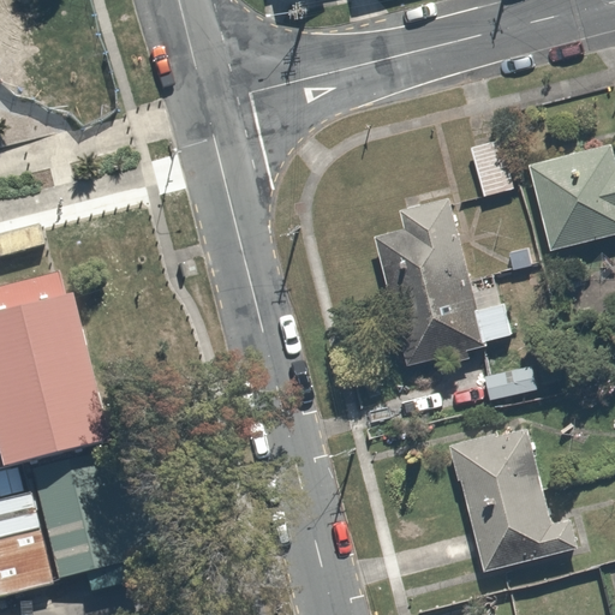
[(500,137),(472,145),(485,192),(514,184),(500,137)]
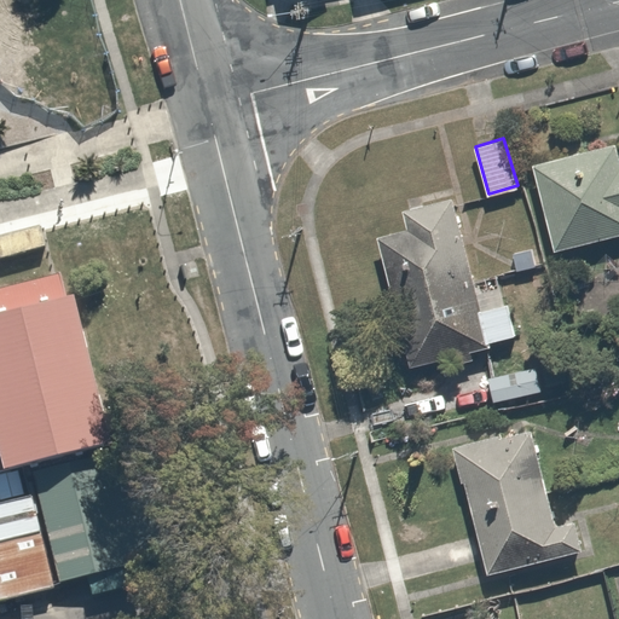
[(618,140),(532,162),(553,248),(618,231),(618,140)]
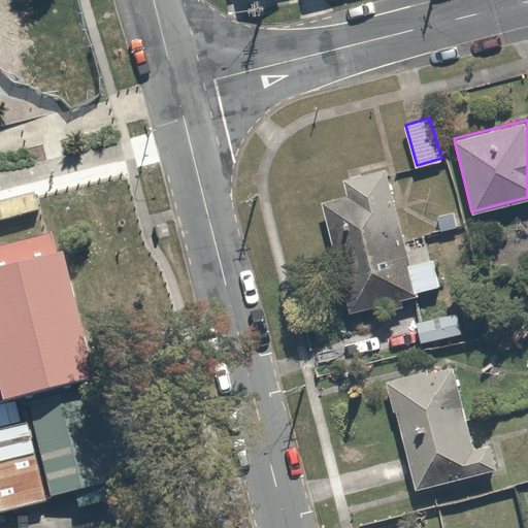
[(354,310),(411,298),(417,322),(450,315),(446,293),(433,238),(415,242),(406,204),(391,207),(390,202),(402,199),(398,178),(386,180),(383,168),(349,175),(352,191),(323,197),(333,244),(339,242),(354,310)]
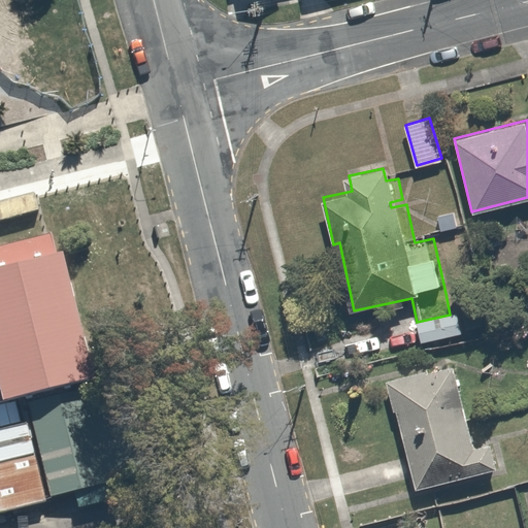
[(0,401),(24,396),(85,381),(91,378),(60,253),(56,254),(51,233),(0,245),(0,401)]
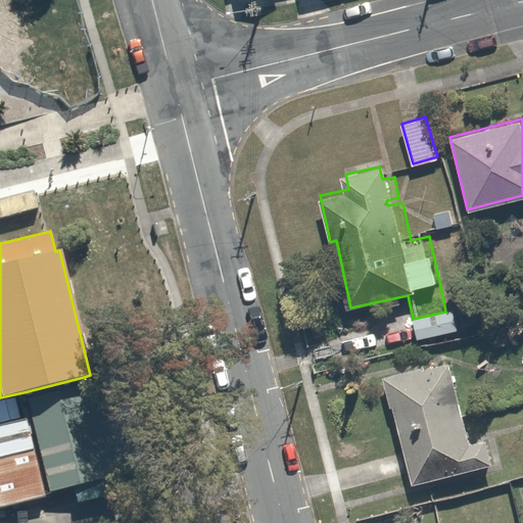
[(473,438),(452,359),(382,377),(412,484),(501,460),(493,433),(473,438)]
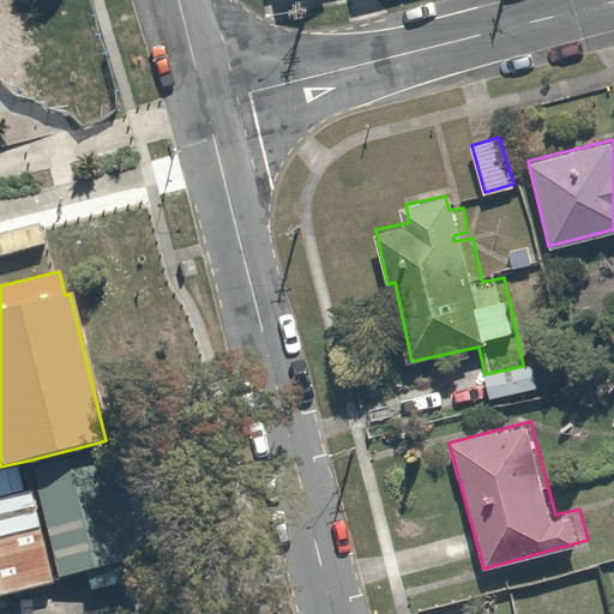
[(98,443),(28,461),(58,578),(130,560),(98,443)]
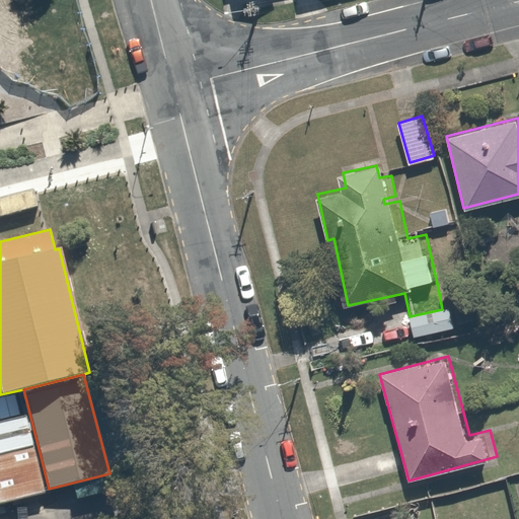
[(0,420),(19,416),(14,395),(0,398),(0,420)]
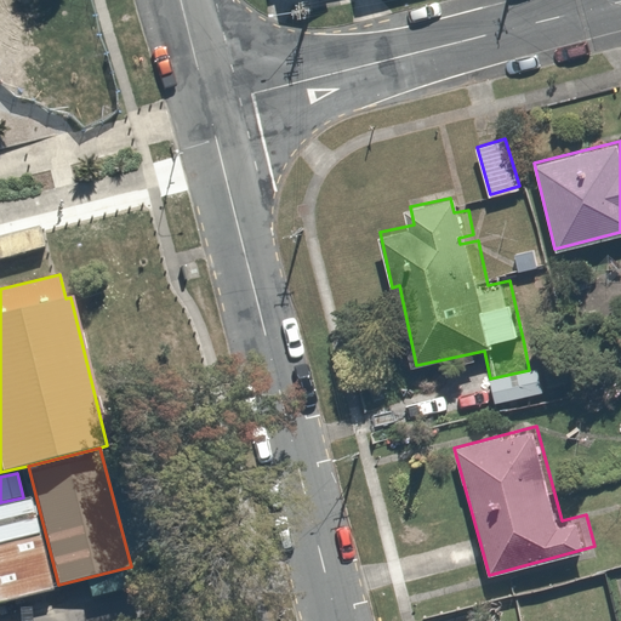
[(0,603),(53,590),(30,499),(0,506),(0,603)]
